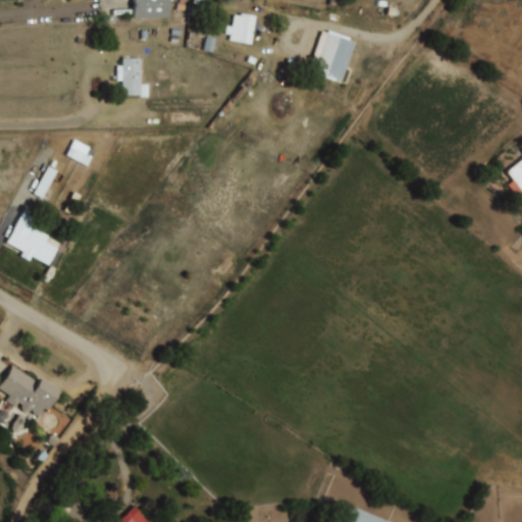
[(167,18),(166,0),(131,0),(132,18),(167,18)]
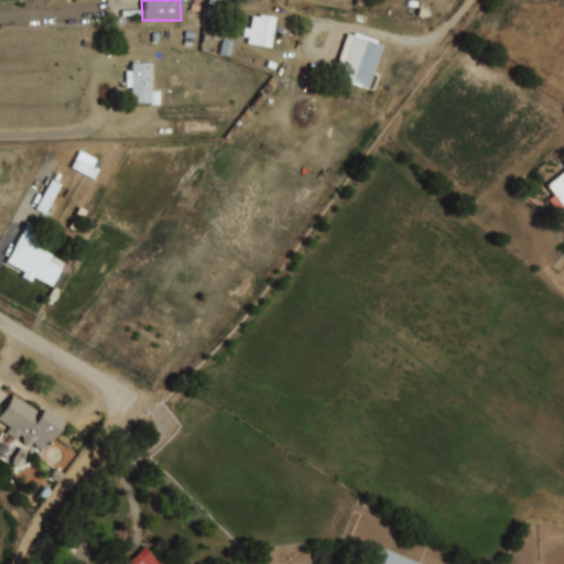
[(259,14),(275,18),(270,47),(248,43),(249,38),(243,36),(246,29),(251,30),(253,17),(258,18),(259,14)]
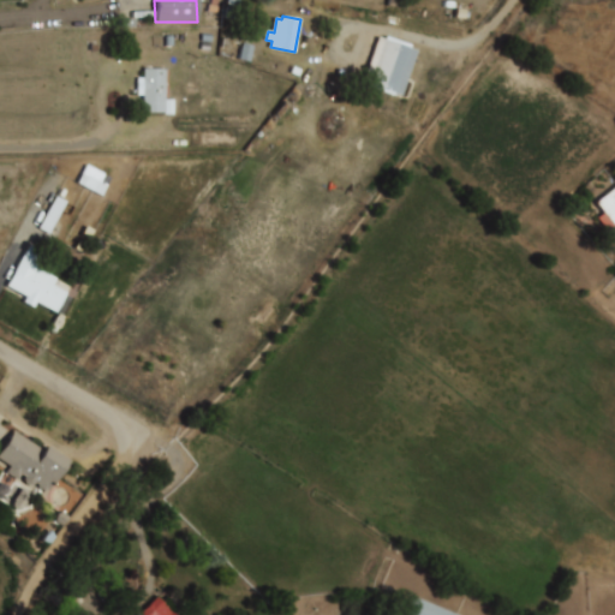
[(386,35),(413,45),(412,49),(417,51),(402,94),(395,91),(394,96),(368,87),(369,83),(363,82),(378,36),(384,39),(386,35)]
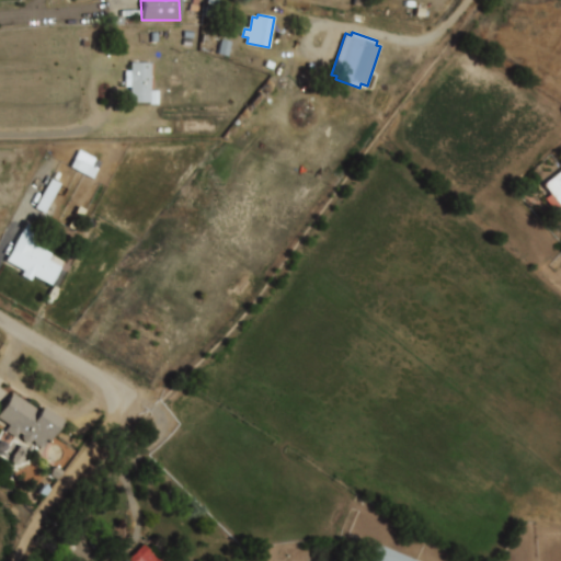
[(132,63),(151,63),(151,91),(160,91),(159,104),(150,104),(150,102),(130,102),(130,88),(125,88),(125,70),(130,71),(132,63)]
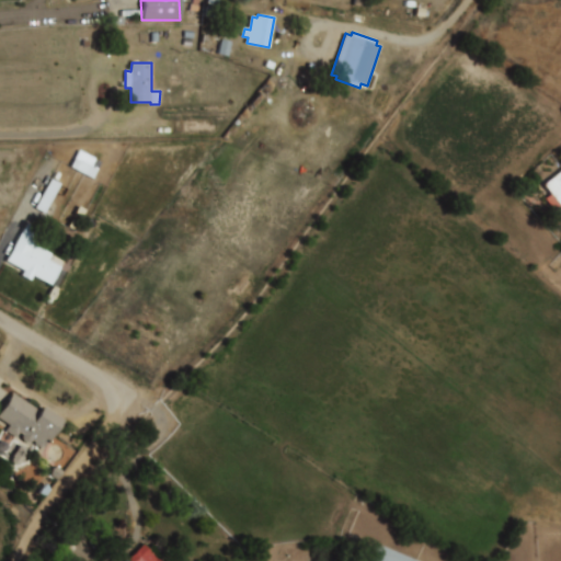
[(72,169),(89,178),(98,162),(81,152),(72,169)]
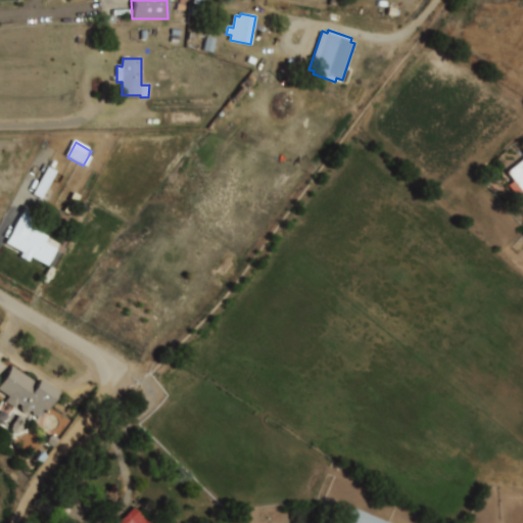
[(522,159),(522,195),(519,198),(509,185),(514,181),(507,172),(522,159)]
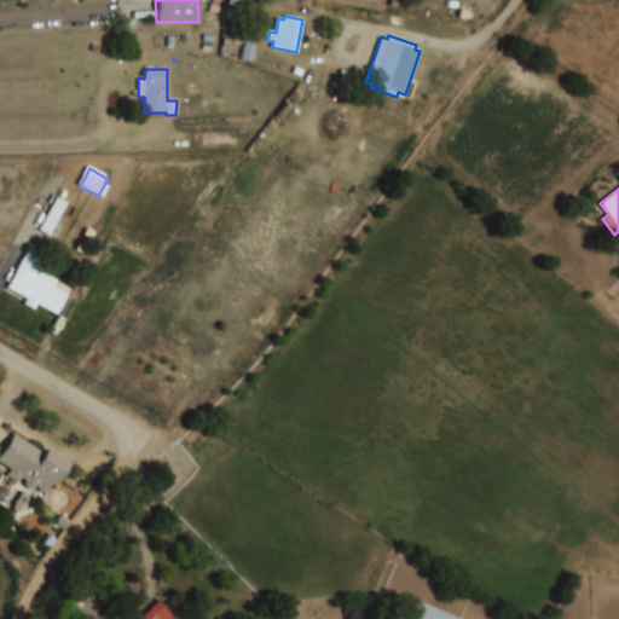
[(70,208),(57,198),(38,229),(51,238),(70,208)]
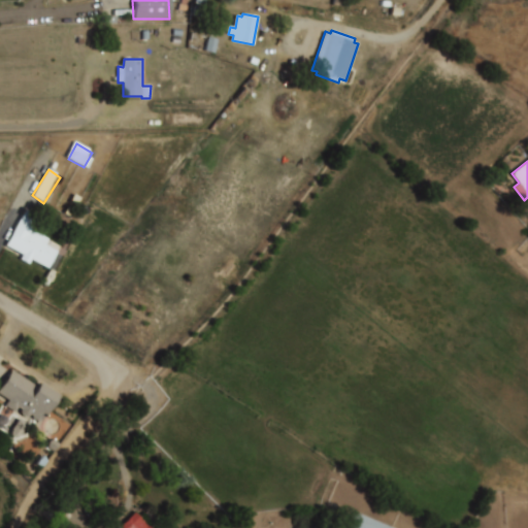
[(25,210),(38,217),(30,231),(47,240),(44,244),(58,253),(48,270),(31,260),(29,264),(20,259),(23,256),(5,246),(25,210)]
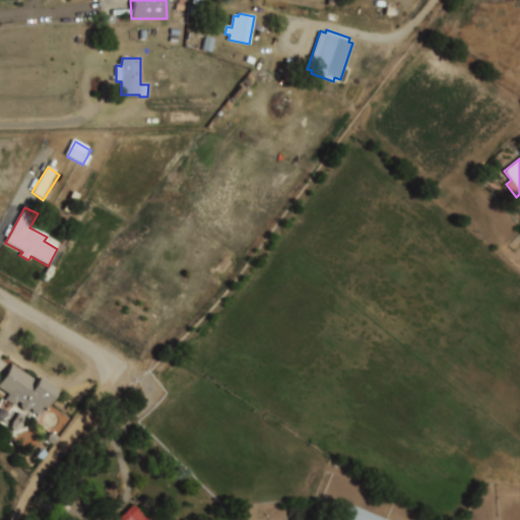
[(0,381),(11,365),(36,381),(38,377),(57,391),(38,419),(21,408),(21,405),(22,403),(18,400),(15,405),(5,399),(8,395),(0,389),(0,381)]
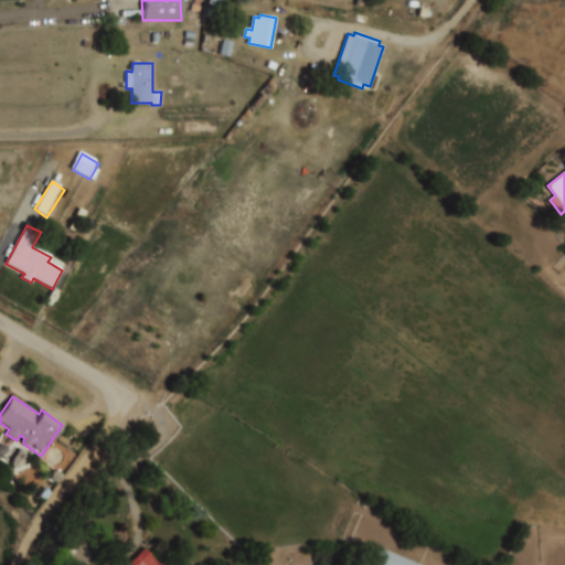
[(128,564),(145,550),(159,564),(128,564)]
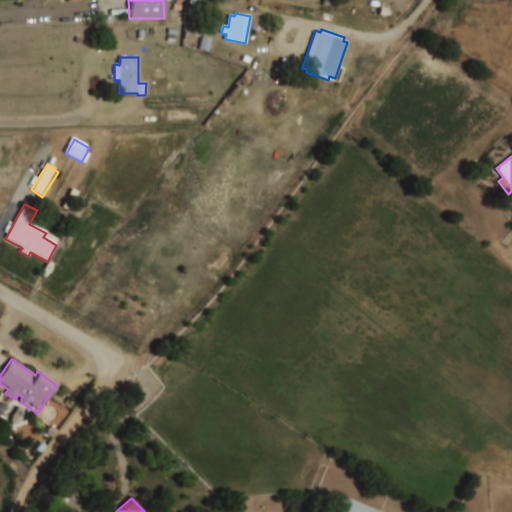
[(381,511),(341,498),(336,511),(381,511)]
